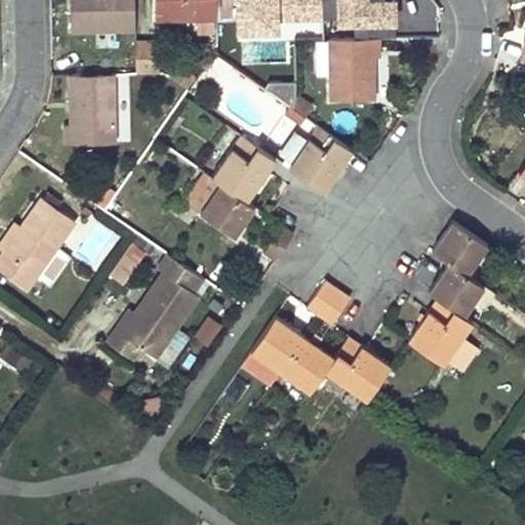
[(69,0),(71,34),(135,32),(134,0),(69,0)]
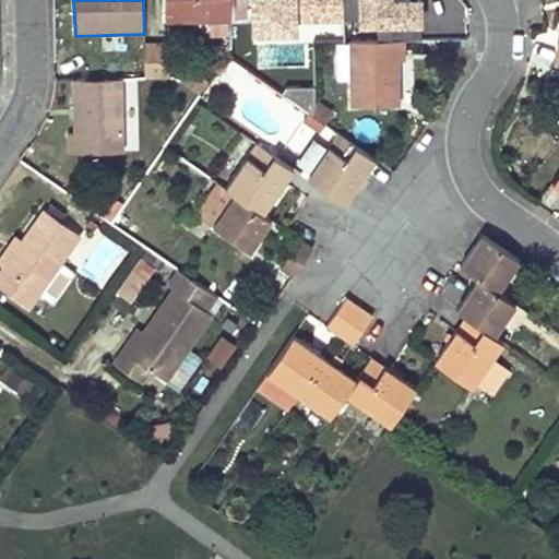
[(164,0),(165,22),(232,21),(230,0),(164,0)]
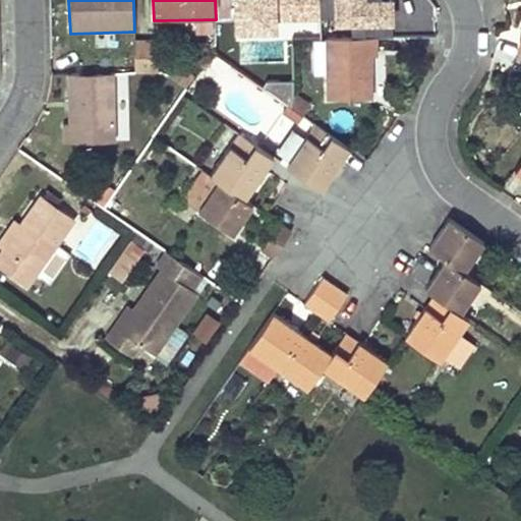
[(320,0),(235,0),(236,29),(274,27),(273,16),(321,15),(320,0)]
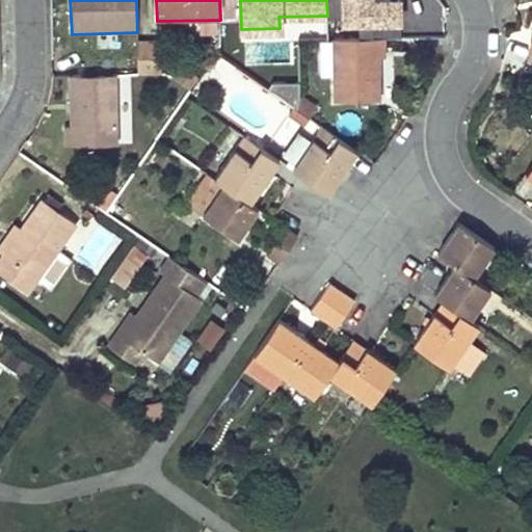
[(327,0),(328,22),(355,21),(355,35),(403,34),(401,0),(327,0)]
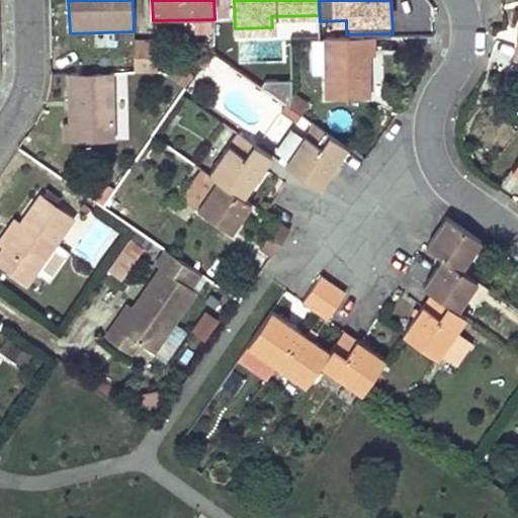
[(211,52),(232,64),(241,47),(221,35),(211,52)]
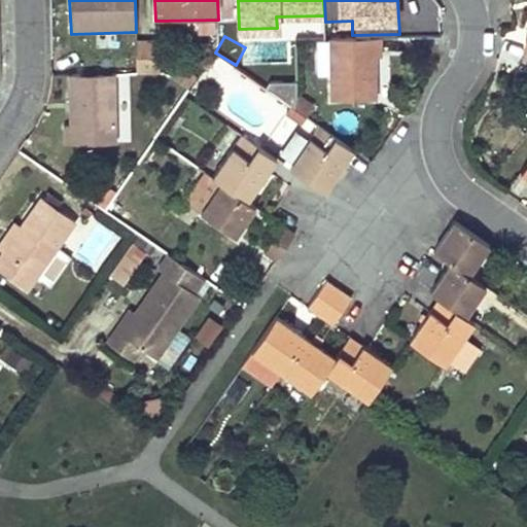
[(380,37),(328,38),(328,75),(329,103),(375,102),(374,57),(380,56),(380,37)]
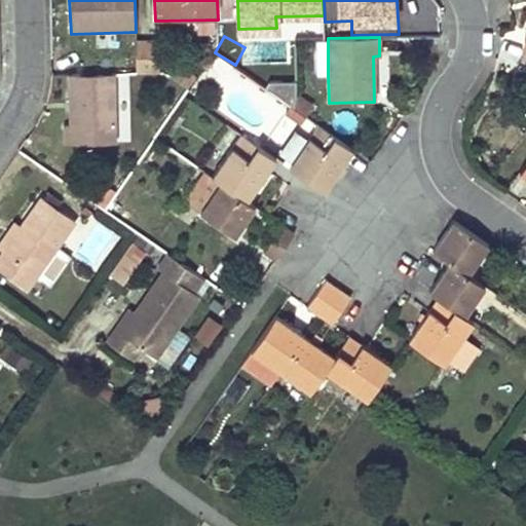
[(328,75),(328,38),(315,38),(316,75),(328,75)]
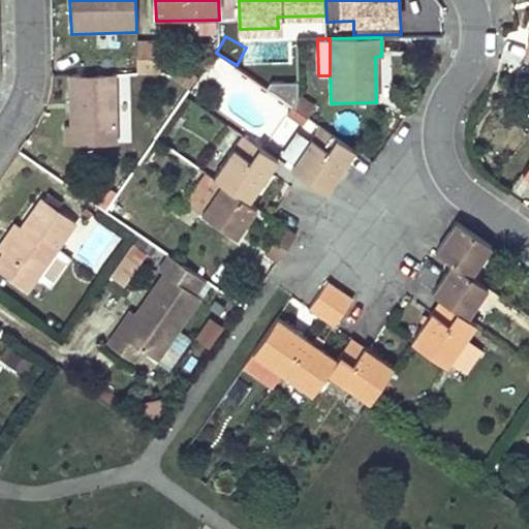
[(156,41),(136,41),(137,74),(157,73),(156,41)]
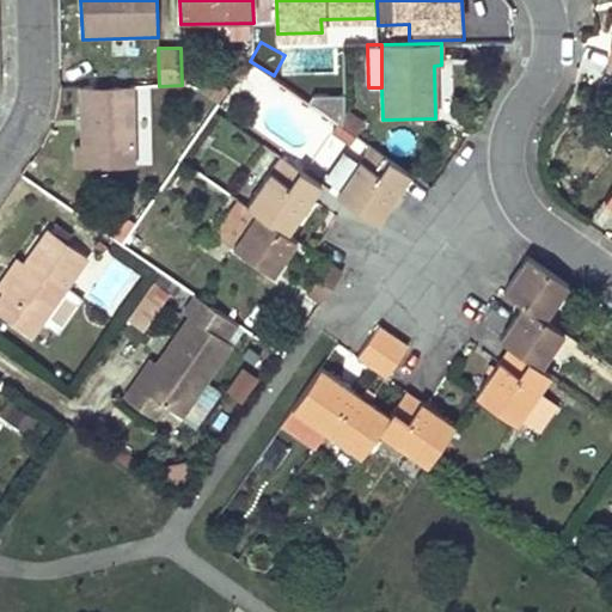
[(74,147),(74,171),(136,170),(134,86),(80,87),(81,147),(74,147)]
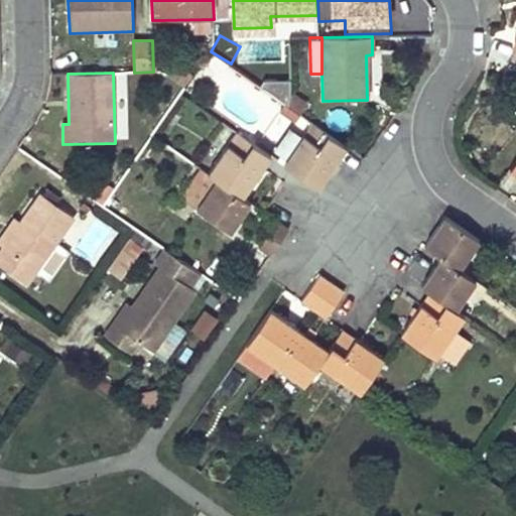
[(290,94),(284,102),(300,113),(305,105),(290,94)]
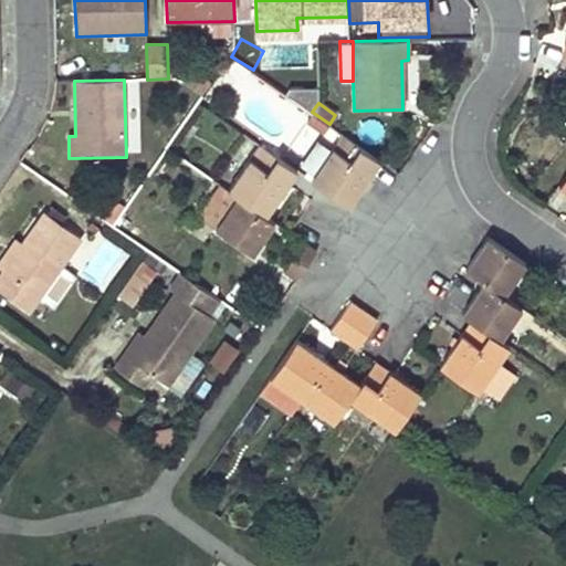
[(343,133),(311,178),(348,205),(380,159),(343,133)]
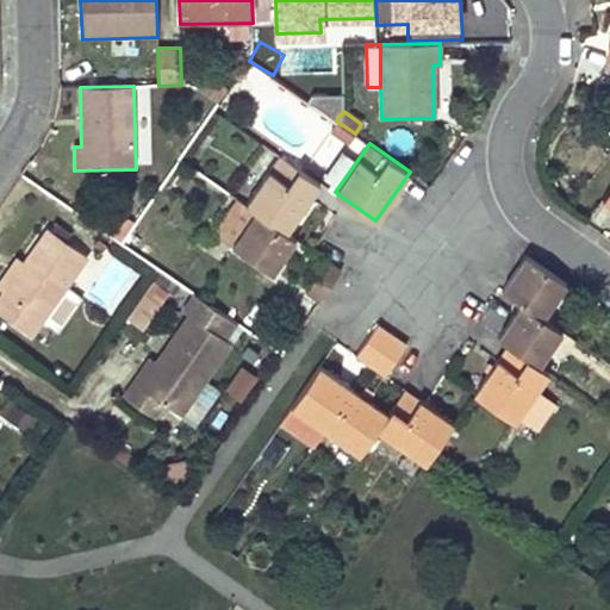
[(280,154),(246,201),(255,209),(286,230),(321,182),(280,154)]
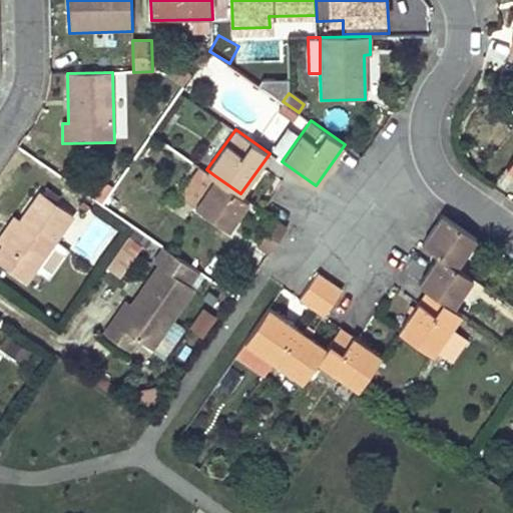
[(275,151),(284,157),(299,135),(289,129),(275,151)]
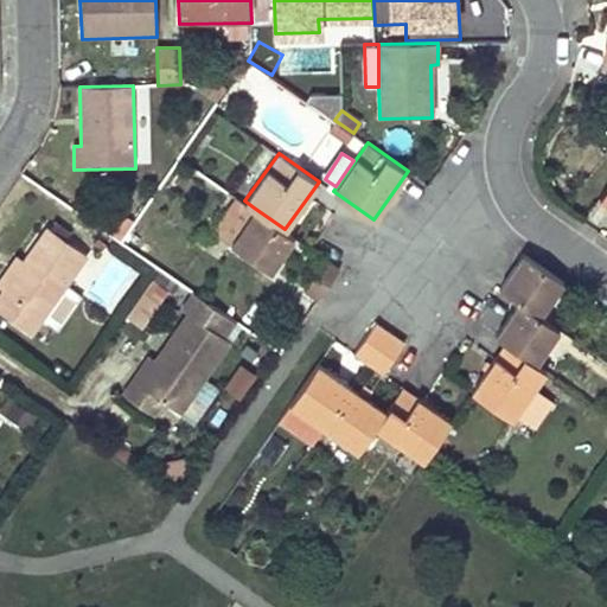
[(219,228),(234,237),(254,208),(244,200),(240,198),(219,228)]
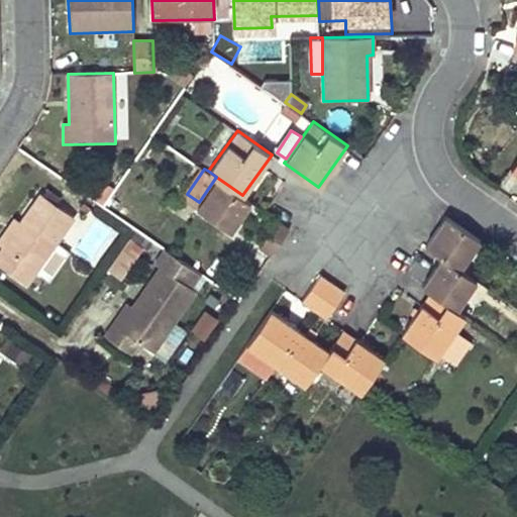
[(199,202),(196,205),(230,229),(250,200),(242,195),(216,177),(199,202)]
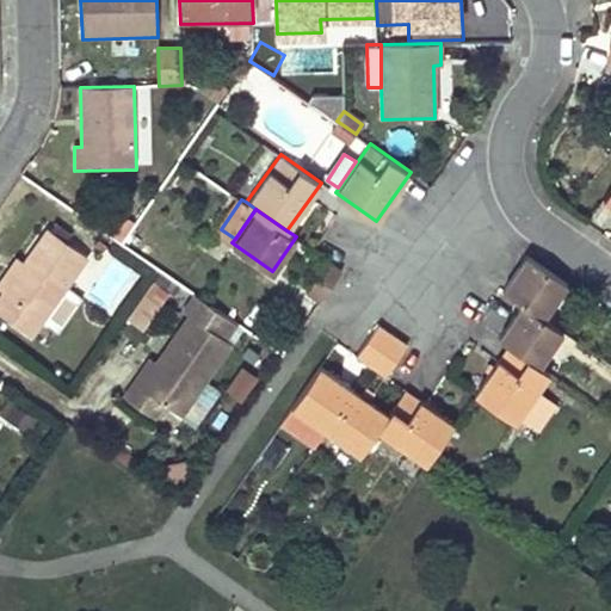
[(1,289),(0,291),(0,313),(30,335),(43,318),(66,285),(90,253),(49,224),(23,260),(1,289)]
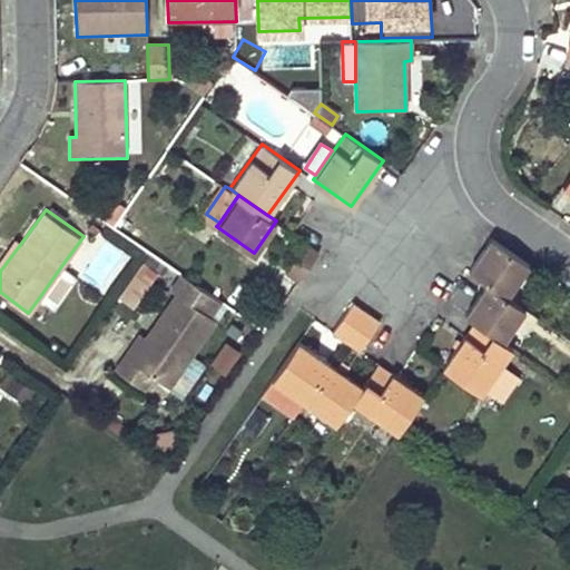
[(490,237),(469,268),(488,282),(507,295),(528,264),(490,237)]
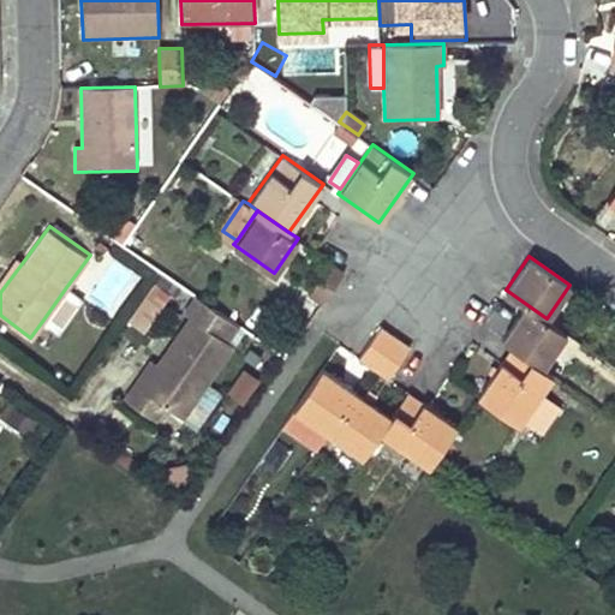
[(0,276),(0,290),(1,291),(23,262),(15,257),(0,276)]
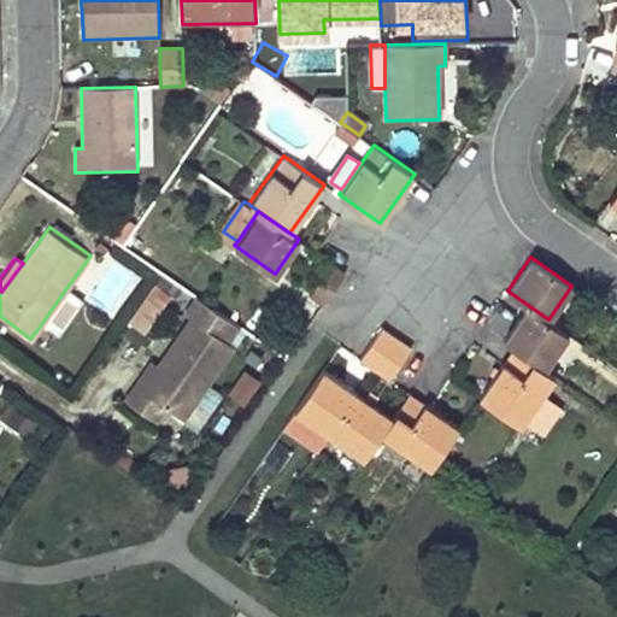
[(330,262),(307,293),(323,304),(346,272),(330,262)]
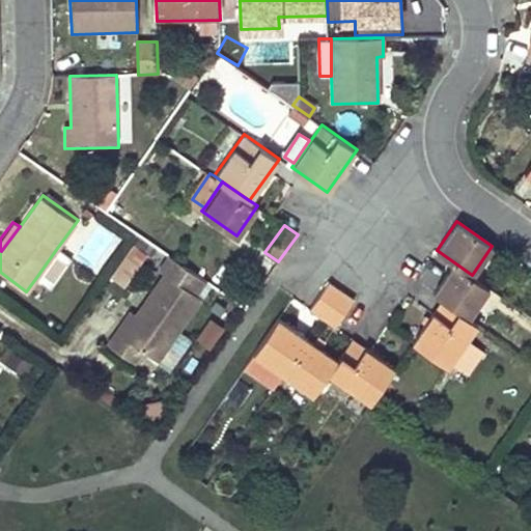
[(126,288),(148,252),(133,242),(109,279),(126,288)]
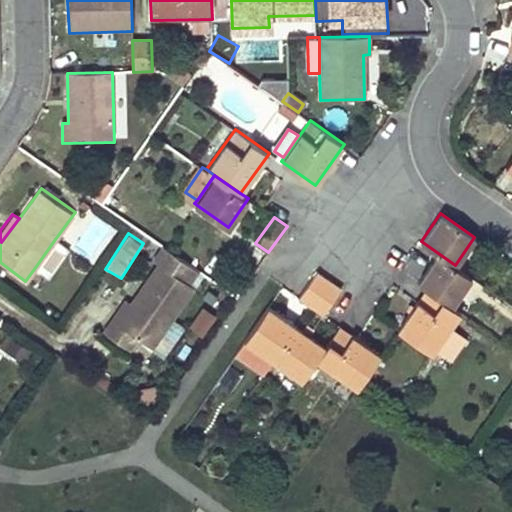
[(55,239),(36,266),(49,275),(69,248),(55,239)]
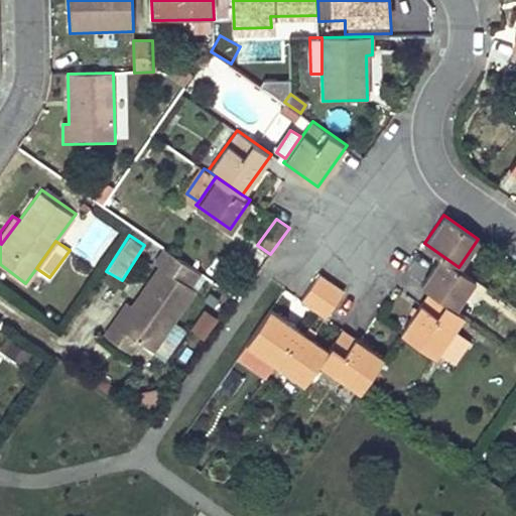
[(126,302),(103,336),(130,355),(139,343),(153,352),(173,323),(196,290),(190,287),(201,273),(163,248),(154,262),(158,265),(131,305),(126,302)]
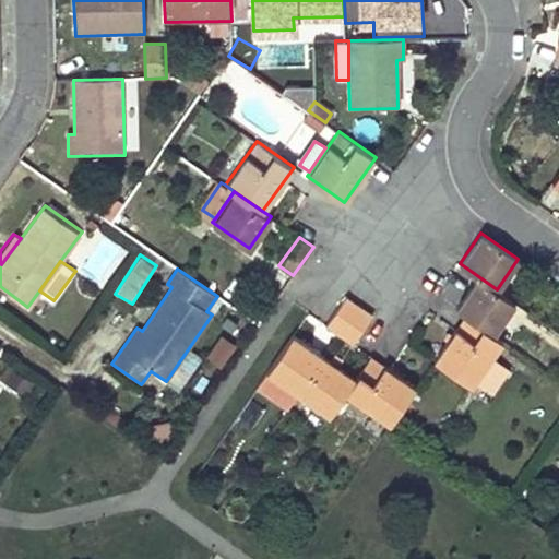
[(478,276),(455,308),(464,313),(494,334),(515,302),(497,289),(478,276)]
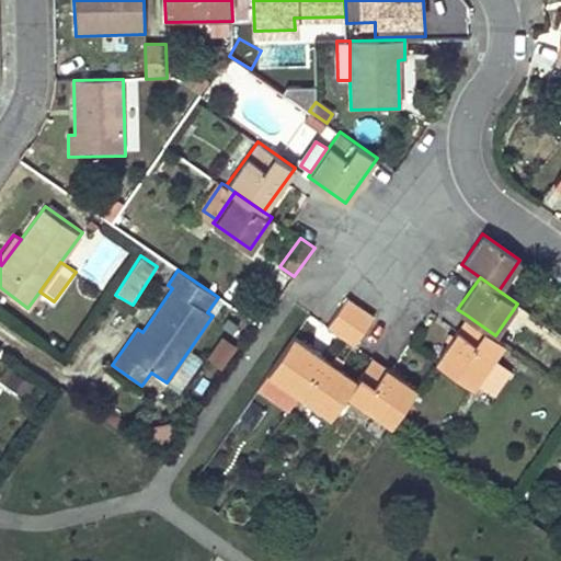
[(327,327),(354,345),(375,316),(347,296),(327,327)]
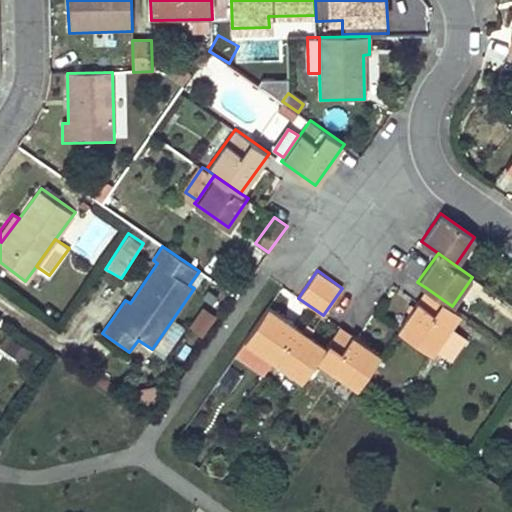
[(425,287),(397,328),(431,352),(459,311),(452,306),(425,287)]
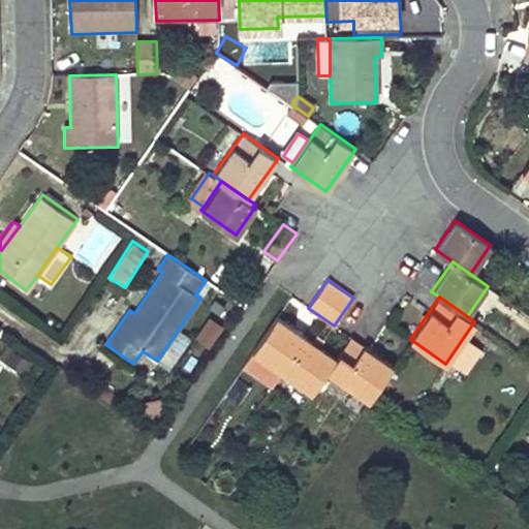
[(194,341),(212,348),(222,322),(206,315),(194,341)]
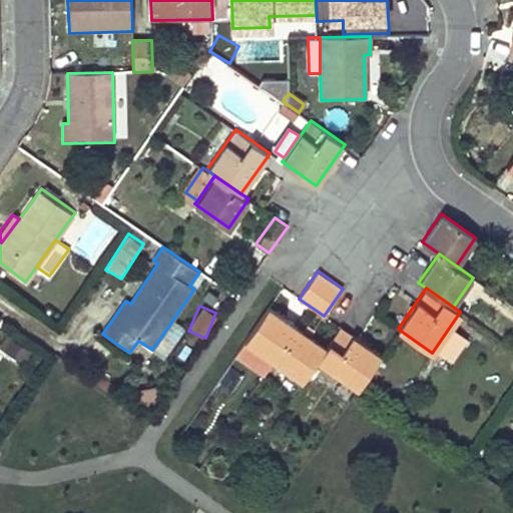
[(269,307),(244,341),(274,361),(297,327),(269,307)]
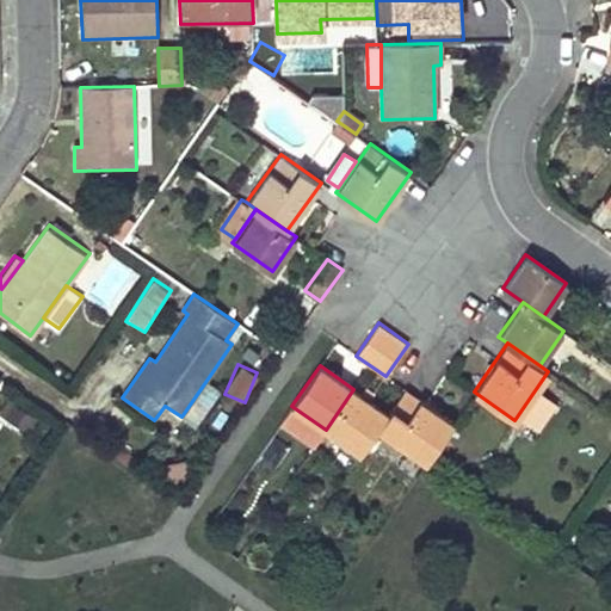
[(205,382),(181,417),(196,427),(220,393),(205,382)]
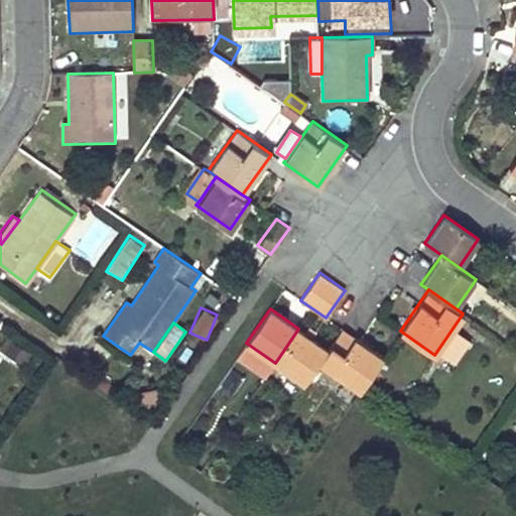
[(298,329),(275,363),(304,383),(318,363),(328,349),(298,329)]
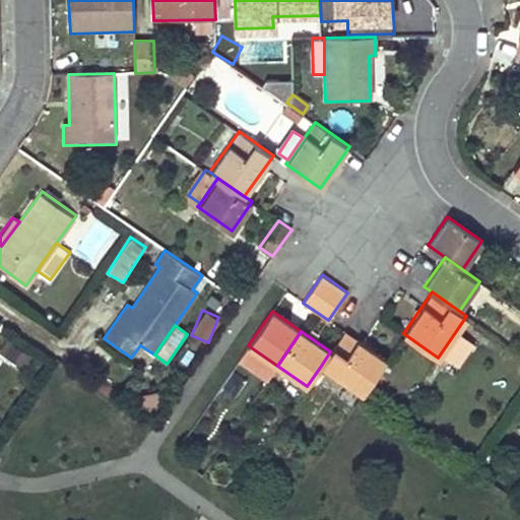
[(330,351),(321,366),(362,393),(385,360),(344,331),(330,351)]
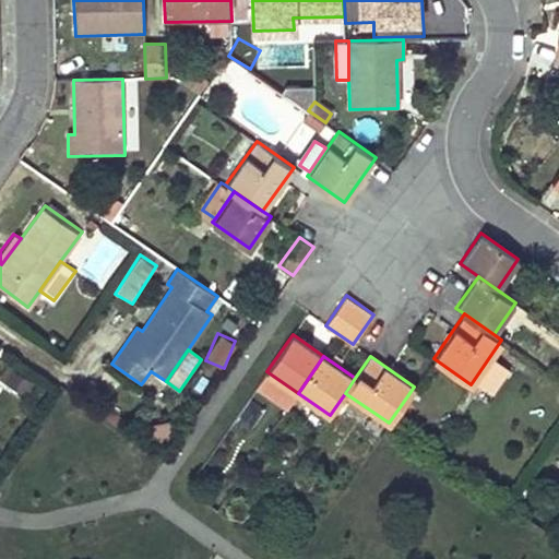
[(299,396),(290,407),(316,426),(323,415),(299,396)]
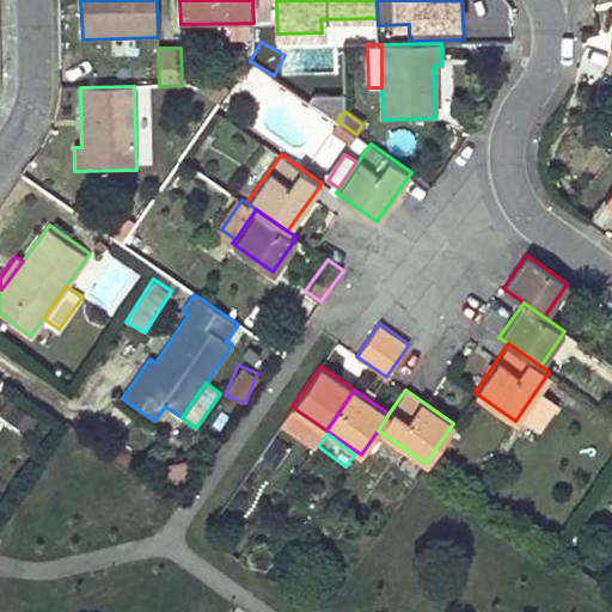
[(279,469),(286,444),(269,439),(261,464),(279,469)]
